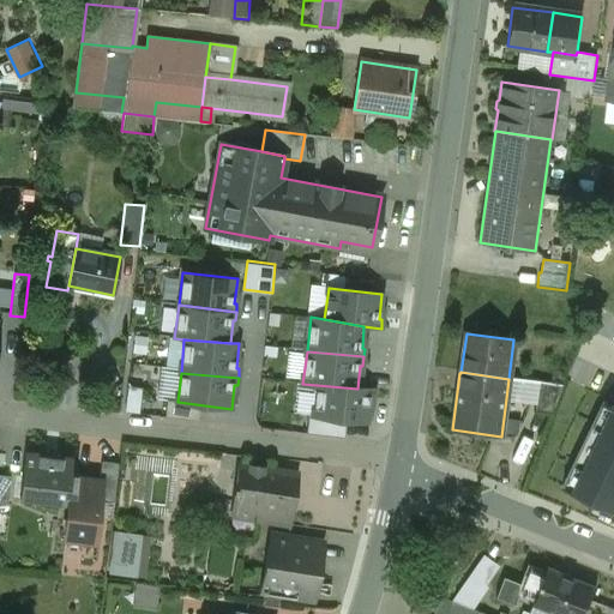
[(563,386),(539,381),(534,411),(552,414),(563,386)]
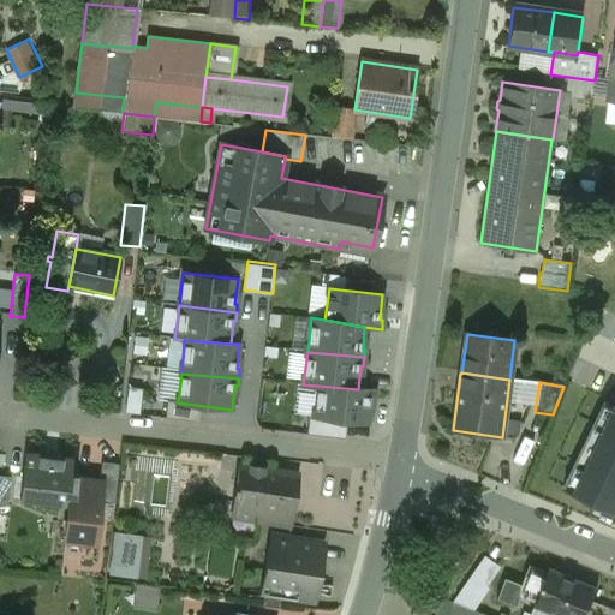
[(142,412),(142,387),(129,386),(127,411),(142,412)]
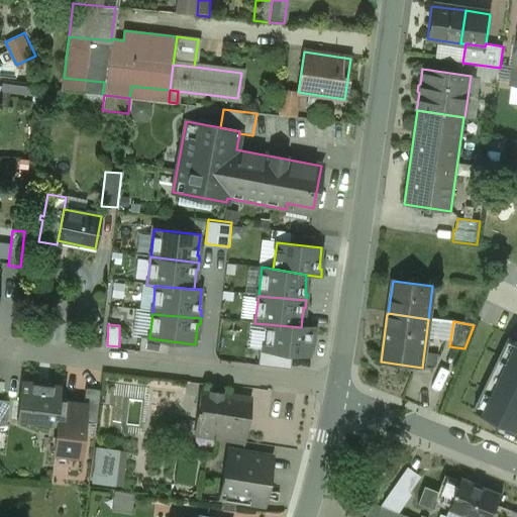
[(301,327),(267,324),(263,351),(309,356),(311,336),(314,336),(315,329),(301,327)]
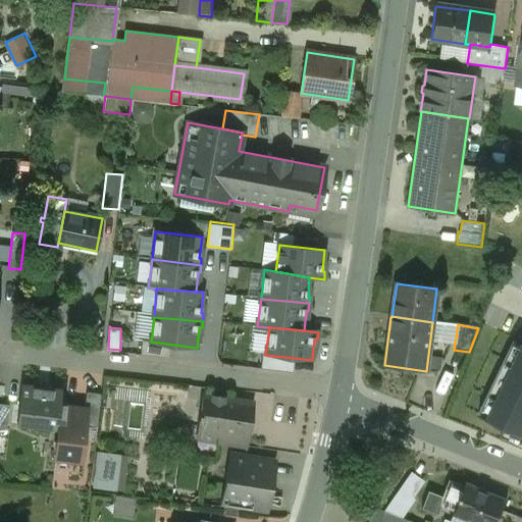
[(521,347),(516,345),(482,415),(521,433),(521,347)]
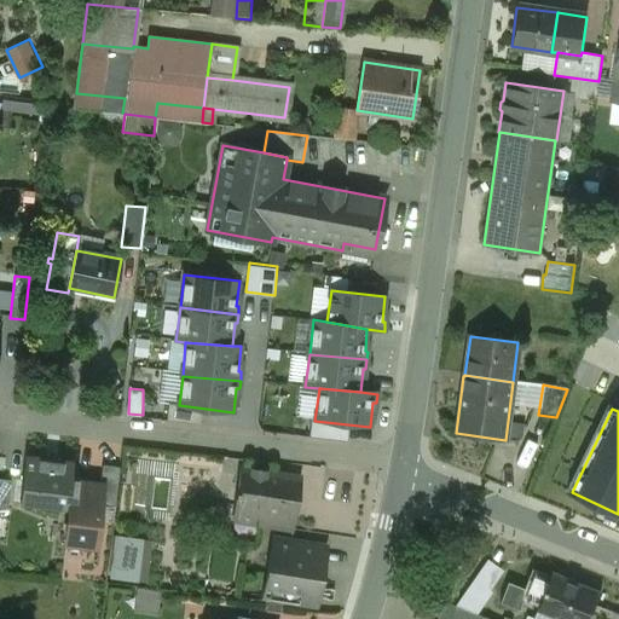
[(76,464),(25,458),(21,502),(55,505),(55,499),(74,502),(75,502),(77,484),(77,479),(75,479),(76,464)]
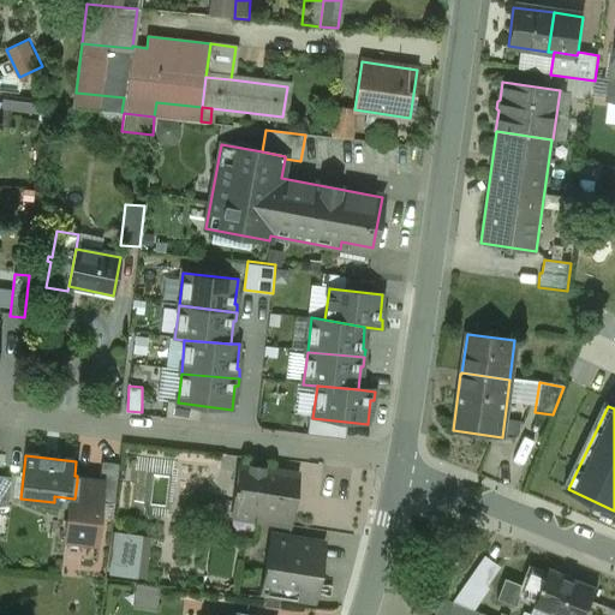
[(118,465),(101,463),(99,483),(102,483),(100,503),(114,505),(118,465)]
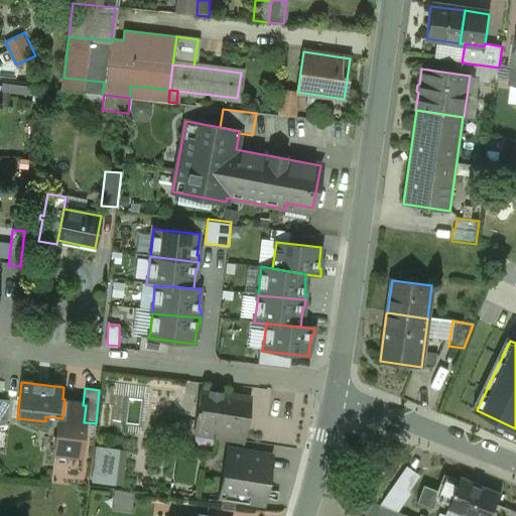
[(251,398),(201,390),(195,434),(244,442),(251,398)]
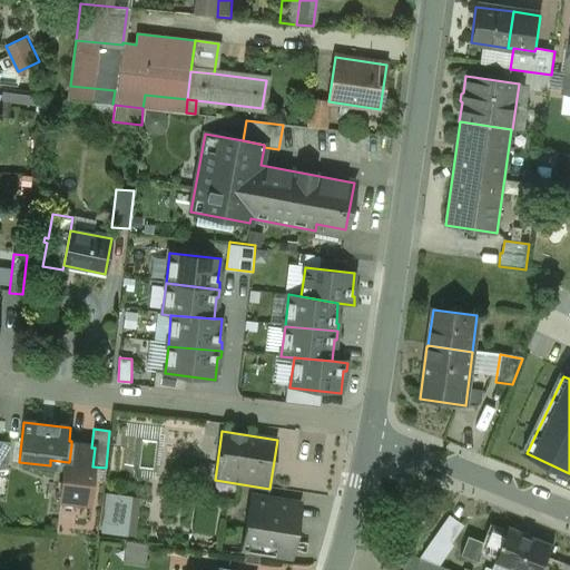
[(10,443),(0,441),(0,468),(7,470),(10,443)]
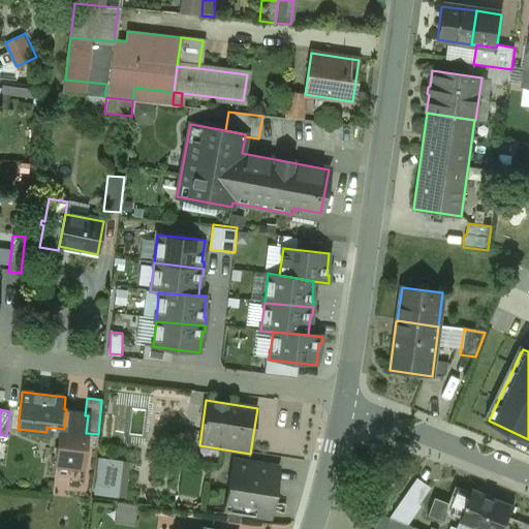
[(85,415),(66,413),(64,429),(63,429),(62,435),(58,438),(56,462),(83,465),(86,433),(88,415),(85,415)]
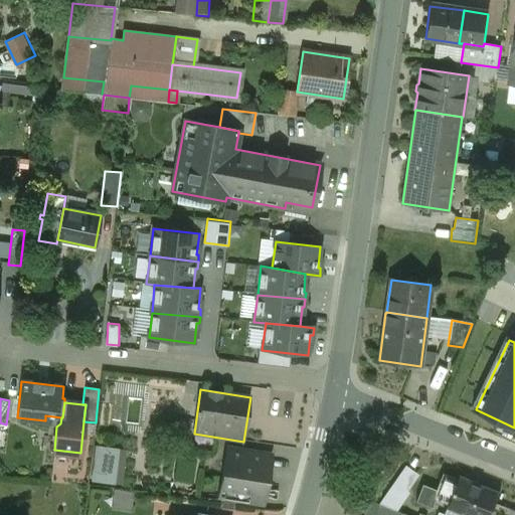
[(97,445),(94,482),(117,484),(120,447),(97,445)]
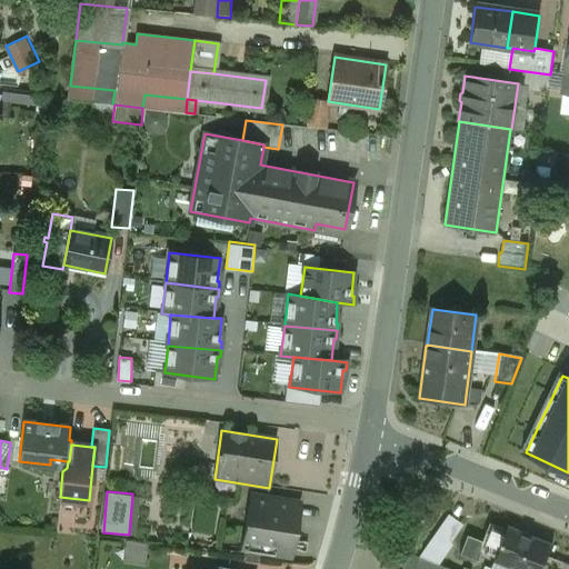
[(297,503),(250,496),(241,551),(288,559),(297,503)]
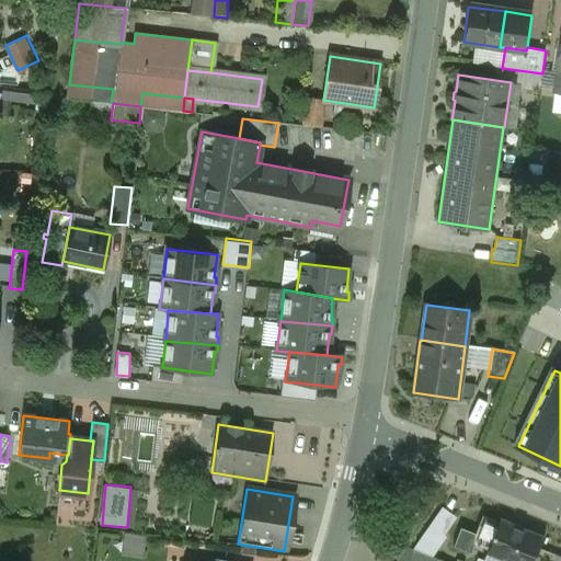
[(497,523),(481,516),(471,544),(488,550),(487,552),(507,560),(518,560),(524,549),(519,547),(525,530),(499,521),(497,523)]
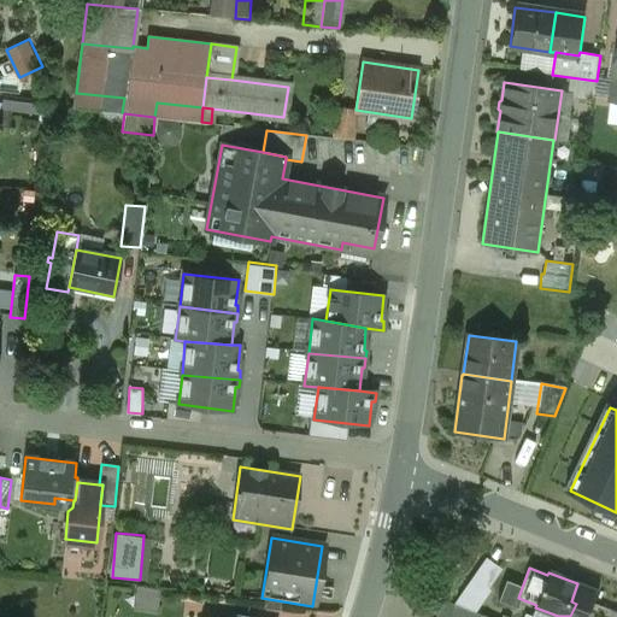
[(231,570),(212,571),(212,579),(215,577),(216,582),(233,581),(231,570)]
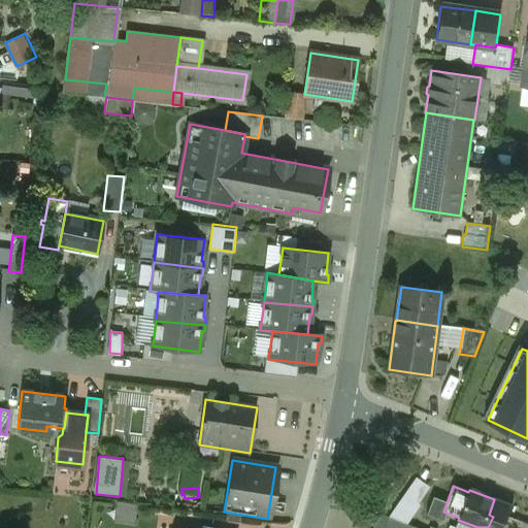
[(503,527),(513,506),(494,499),(489,515),(493,517),(488,527),(503,527)]
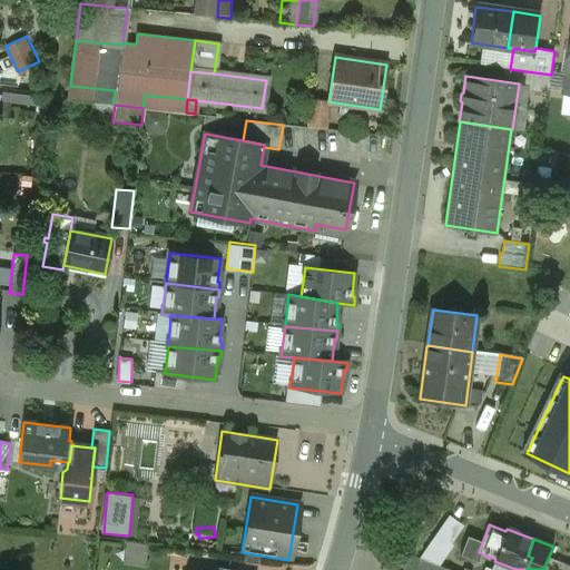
[(124,561),(145,566),(150,546),(129,541),(124,561)]
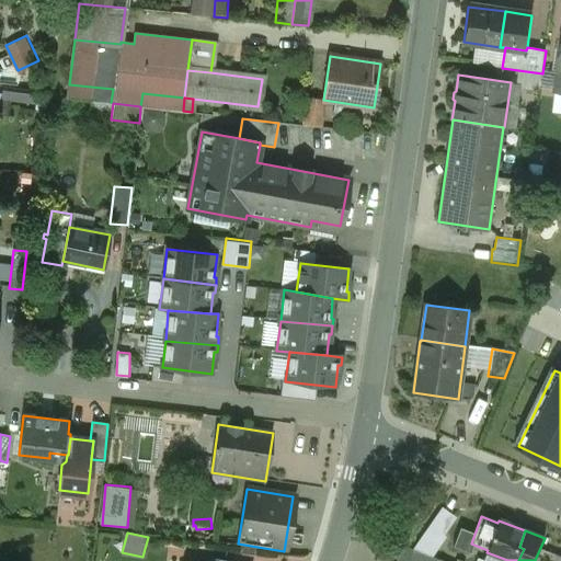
[(439,560),(405,548),(396,560),(439,560)]
